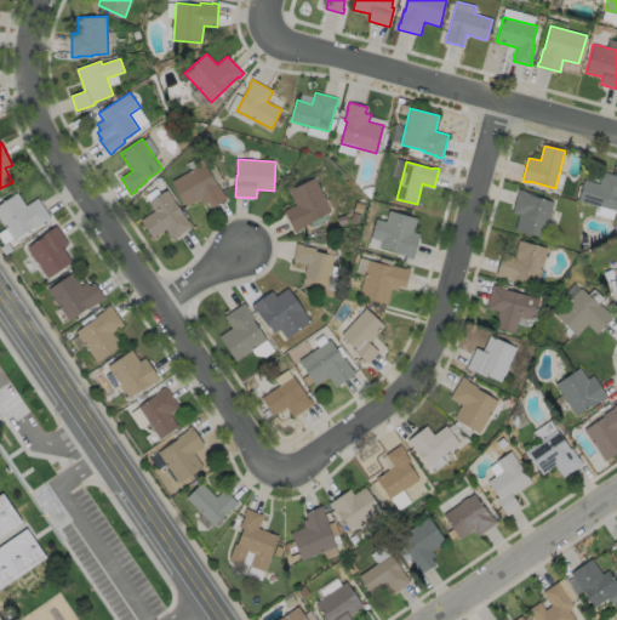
[(205,164),(216,183),(218,182),(226,195),(226,194),(229,199),(212,209),(209,202),(204,204),(201,199),(187,208),(172,181),(205,164)]
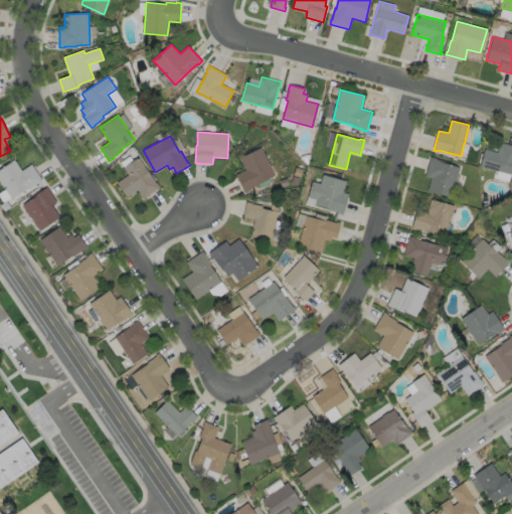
[(511,174),(481,166),(486,149),(498,152),(501,142),(511,145),(511,174)]
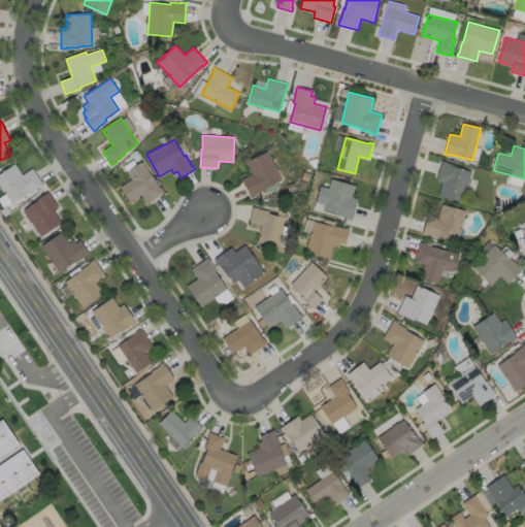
[(256,195),(252,198),(242,179),(253,174),(247,162),(269,152),(283,180),(265,189),(265,190),(256,195)]
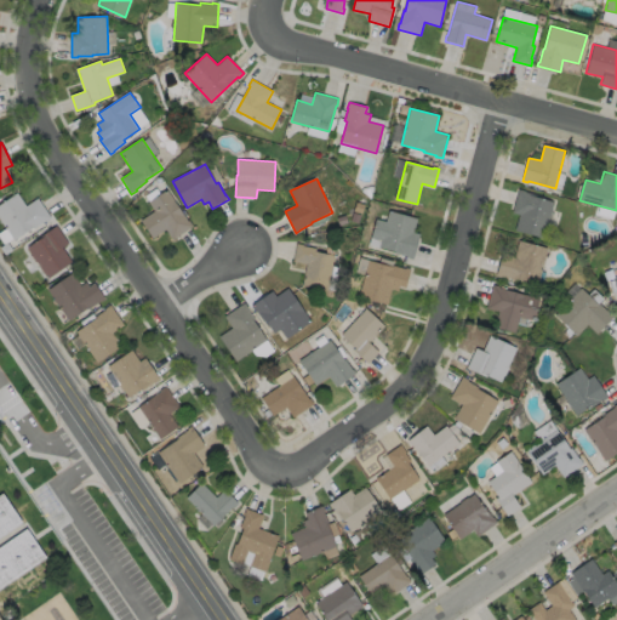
[(167,189),(189,221),(193,226),(173,239),(166,229),(154,238),(142,221),(155,211),(149,203),(167,189)]
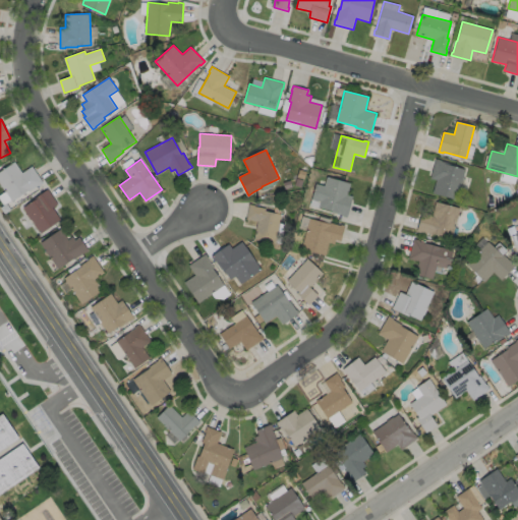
[(465,170),(457,200),(433,193),(437,180),(430,179),(436,159),(442,161),(449,163),(448,165),(465,170)]
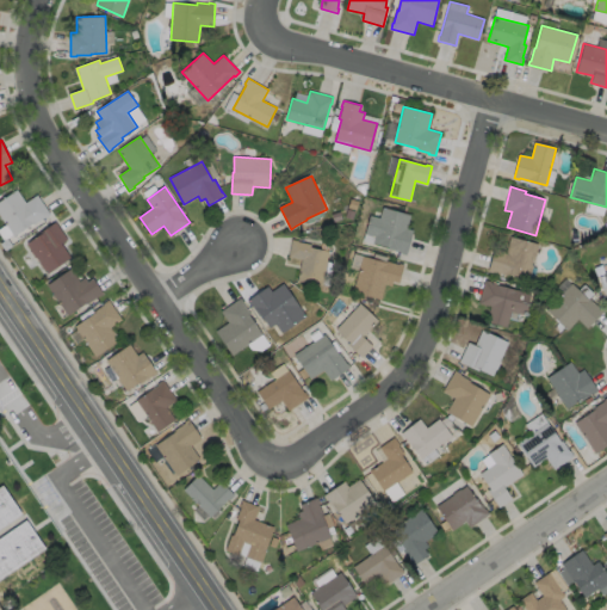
[(0,201),(18,190),(26,202),(38,195),(51,215),(45,219),(45,217),(35,226),(33,225),(14,236),(0,214),(0,201)]
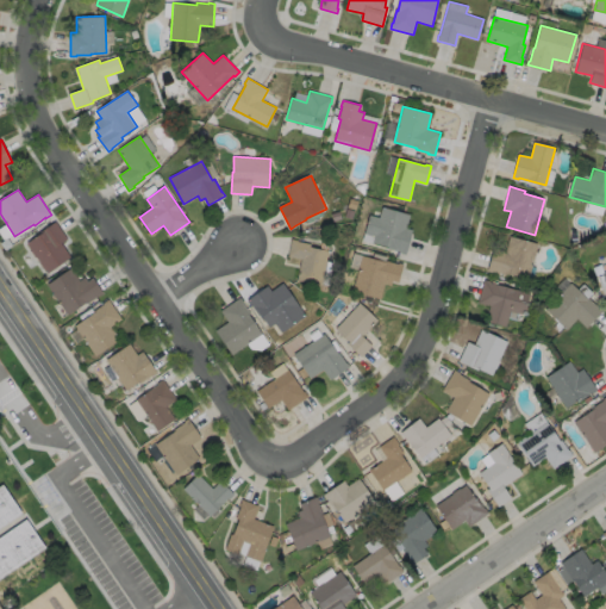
[(411,215),(407,228),(413,230),(407,255),(401,253),(387,248),(388,247),(374,243),(375,237),(366,234),(370,216),(380,218),(383,207),(411,215)]
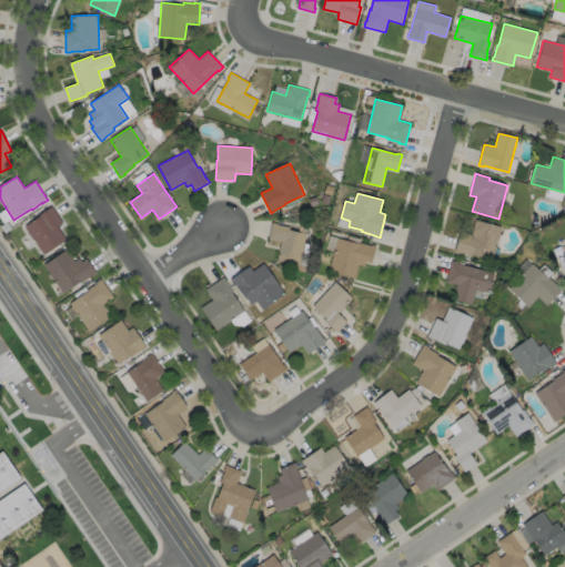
[(67,240),(44,254),(26,226),(38,219),(37,218),(52,206),(63,223),(58,226),(67,240)]
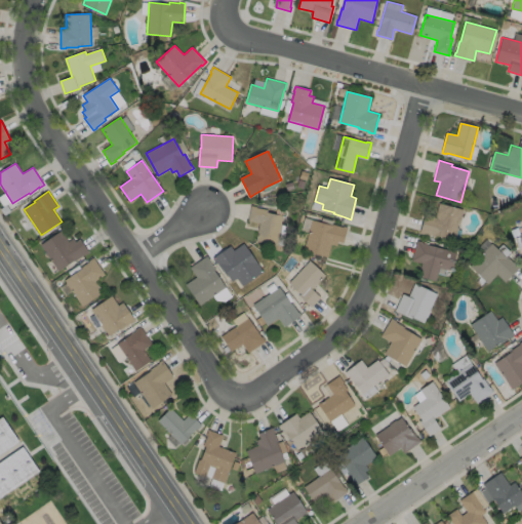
[(464,210),(455,242),(425,234),(425,235),(420,234),(426,214),(436,216),(439,204),(464,210)]
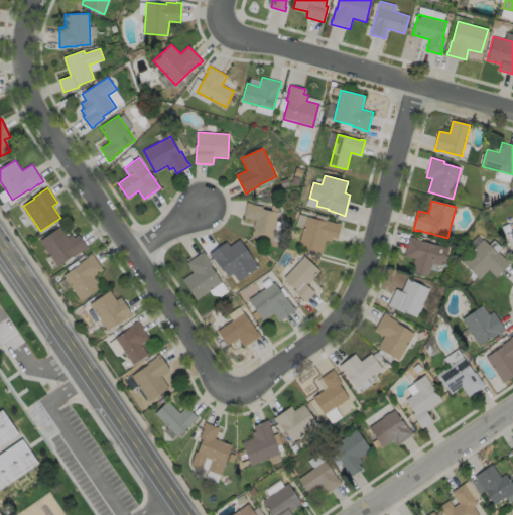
[(279,213),(273,242),(253,238),(256,220),(245,217),(247,202),(253,204),(253,205),(263,207),(263,209),(279,213)]
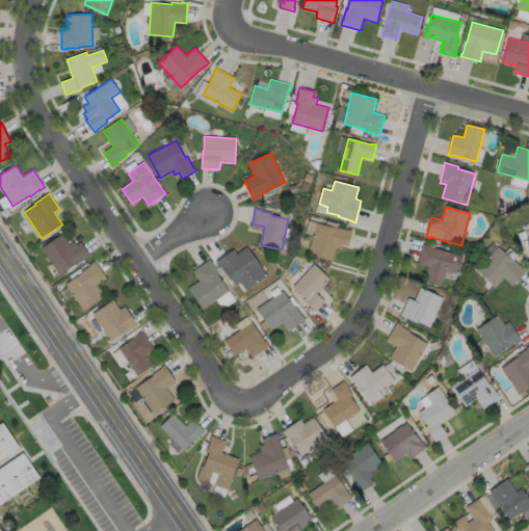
[(317,223),(337,229),(337,228),(348,231),(348,230),(353,231),(348,247),(343,245),(342,249),(337,247),(333,261),(309,255),(317,223)]
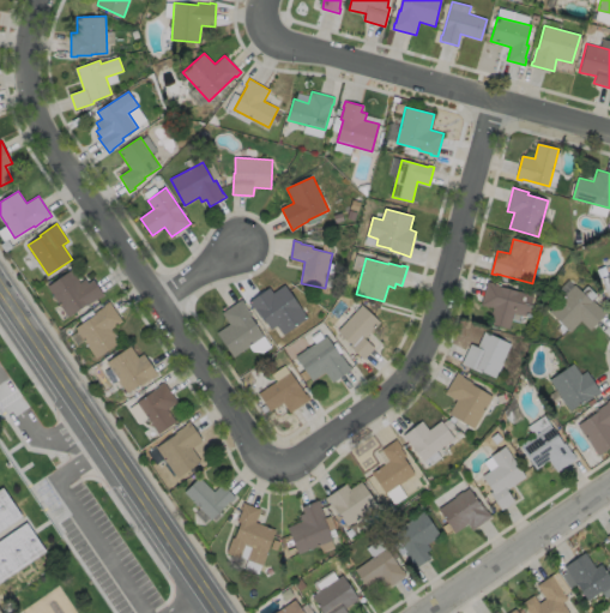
[(72,270),(82,283),(85,280),(89,283),(94,280),(106,295),(101,299),(100,298),(89,306),(88,305),(68,318),(48,288),(72,270)]
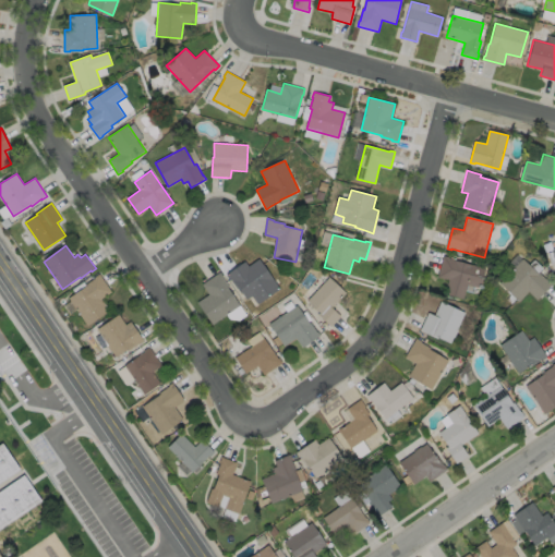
[(485,269),(481,289),(468,285),(463,300),(445,294),(449,280),(438,278),(444,256),(449,257),(449,259),(485,269)]
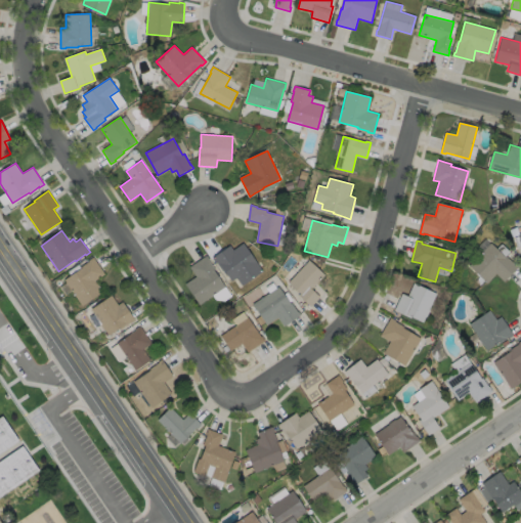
[(244,244),(263,271),(243,287),(237,278),(232,281),(224,271),(223,271),(217,262),(216,262),(213,258),(230,246),(234,251),(244,244)]
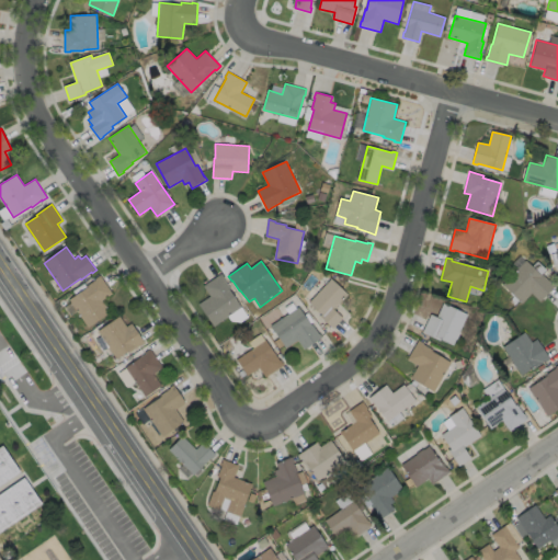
[(526,261),(542,275),(543,274),(551,283),(553,282),(556,285),(541,301),(532,293),(522,304),(503,285),(526,261)]
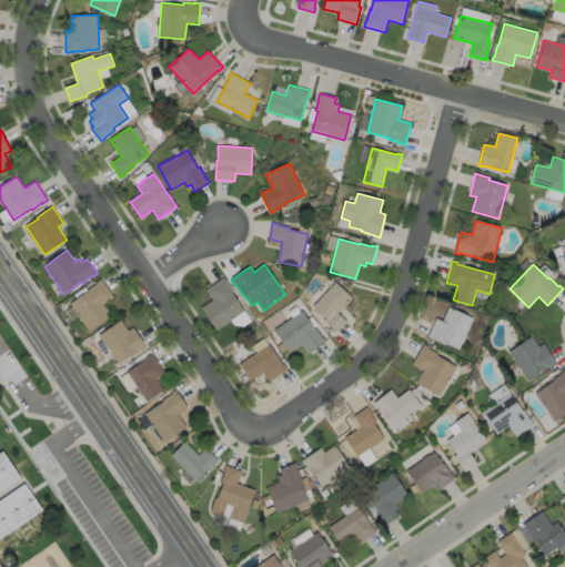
[(245,312),(217,331),(201,309),(213,300),(207,290),(225,277),(229,282),(228,283),(234,293),(233,293),(245,312)]
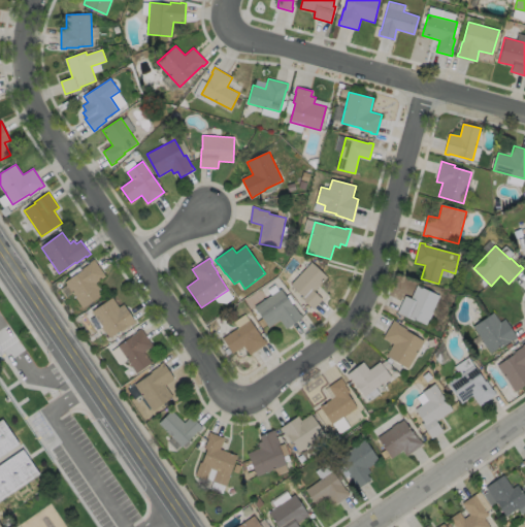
[(104,294),(84,308),(65,283),(81,271),(81,270),(91,264),(90,263),(95,260),(106,276),(97,283),(104,294)]
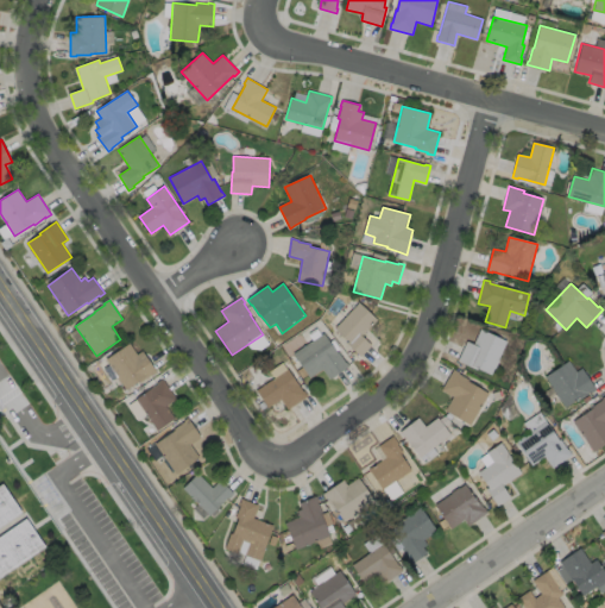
[(372,346),(361,358),(347,344),(350,342),(335,328),(360,304),(378,320),(363,337),(372,346)]
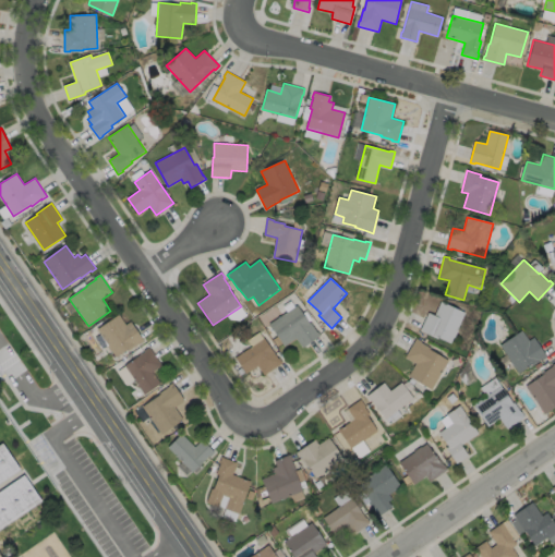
[(466,314),(450,344),(438,338),(437,339),(420,331),(429,314),(434,316),(441,302),(466,314)]
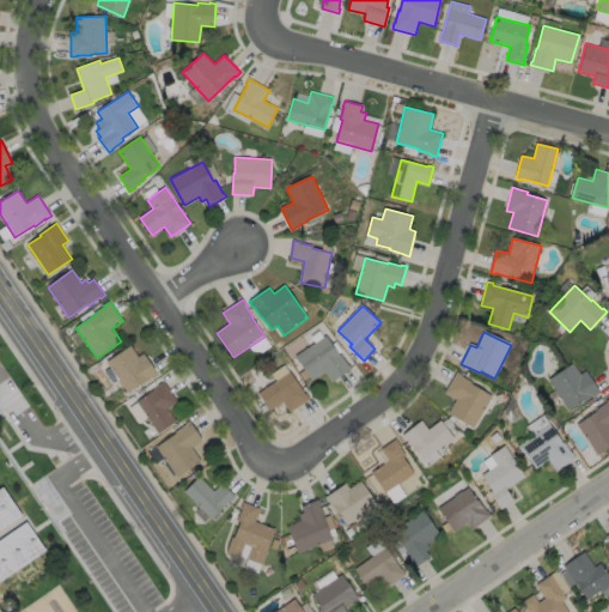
[(327,335),(340,356),(341,355),(348,365),(349,365),(353,369),(333,383),(326,373),(312,381),(296,357),(327,335)]
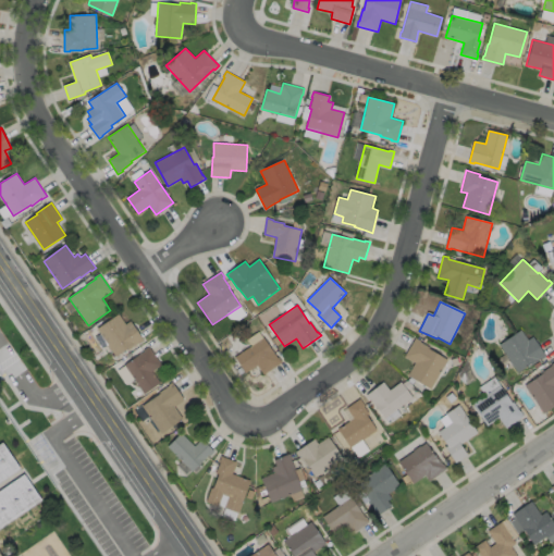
[(120,314),(126,324),(132,321),(145,341),(140,344),(139,344),(128,350),(117,358),(98,330),(120,314)]
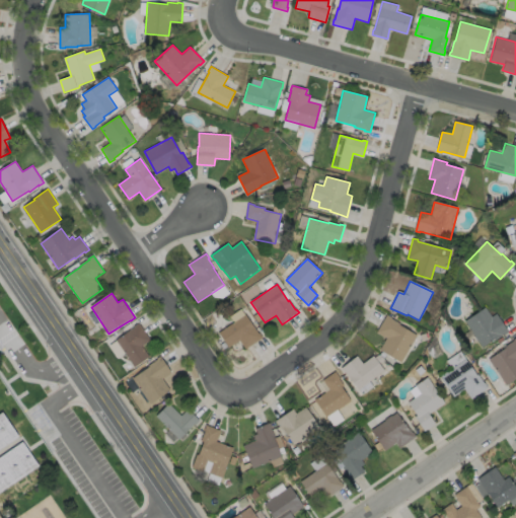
[(486,307),(493,316),(497,313),(509,331),(505,335),(505,334),(496,340),(495,339),(483,347),(480,342),(478,342),(465,321),(486,307)]
